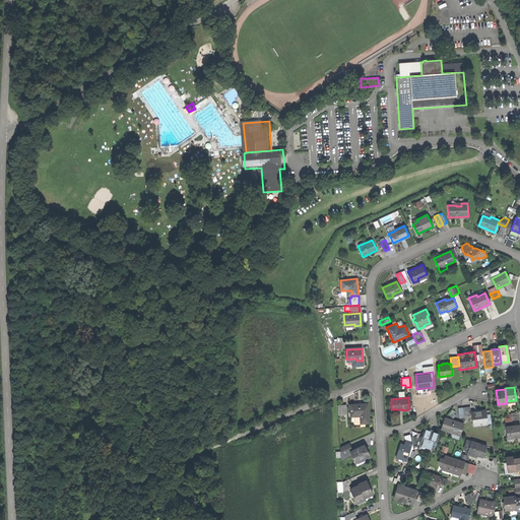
[(338,403),(339,413),(348,412),(347,403),(338,403)]
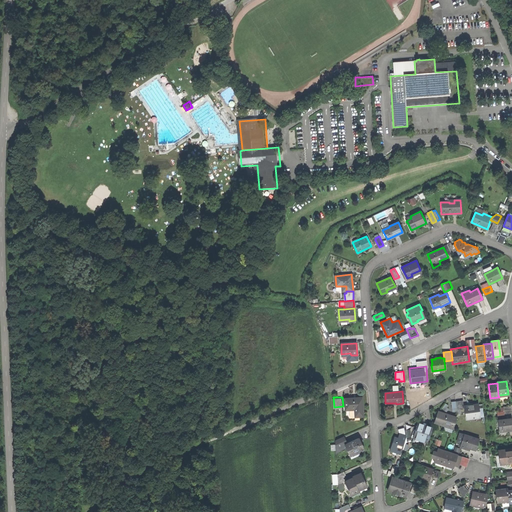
[(344,398),(345,410),(354,409),(354,417),(363,416),(362,397),(344,398)]
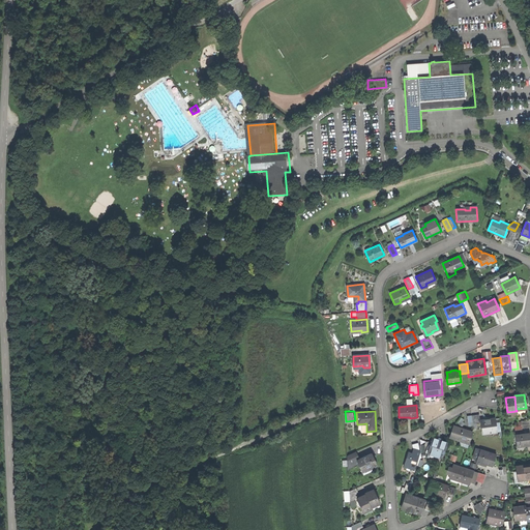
[(479,415),(471,415),(472,423),(473,425),(473,428),(478,427),(478,422),(480,422),(479,415)]
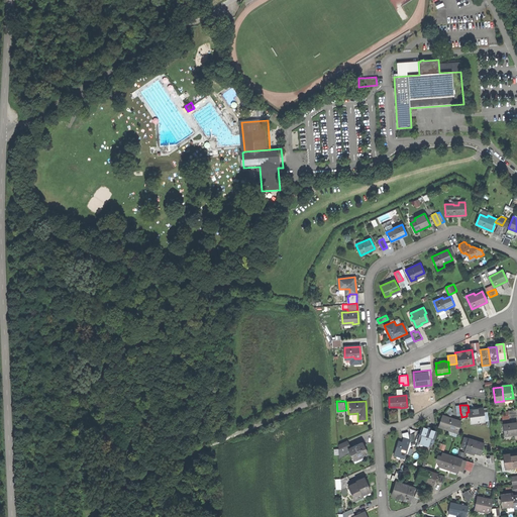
[(482,408),(470,410),(471,423),(484,421),(482,408)]
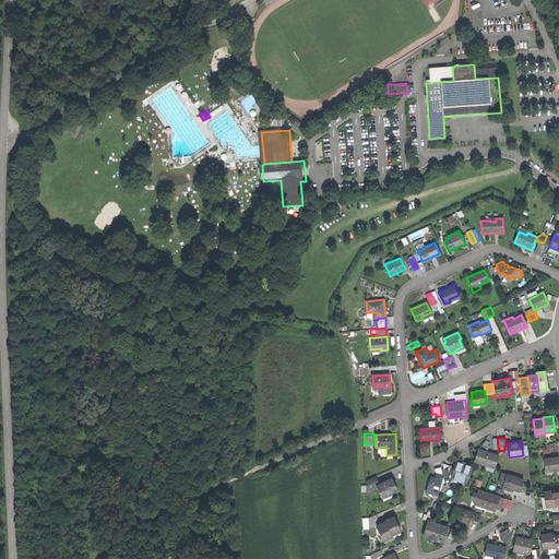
[(478,449),(474,461),(486,465),(485,468),(494,471),(498,455),(478,449)]
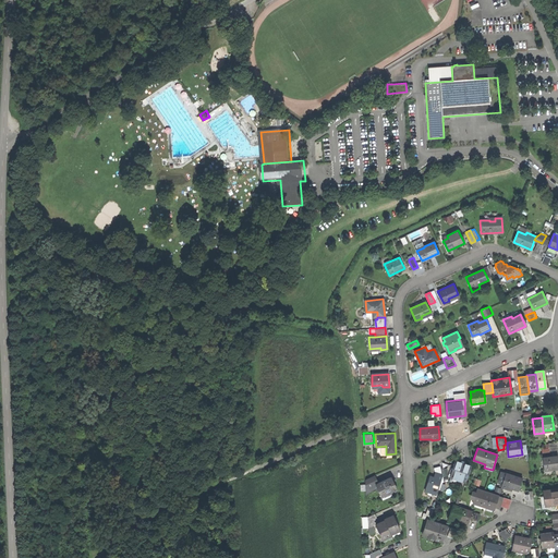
[(542,457),(544,470),(557,468),(557,458),(557,456),(542,457)]
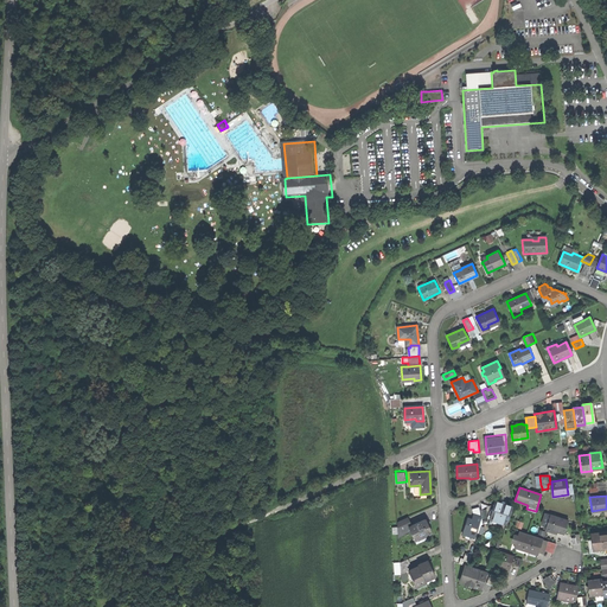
[(496,502),(490,518),(499,522),(500,519),(506,522),(506,524),(512,508),(496,502)]
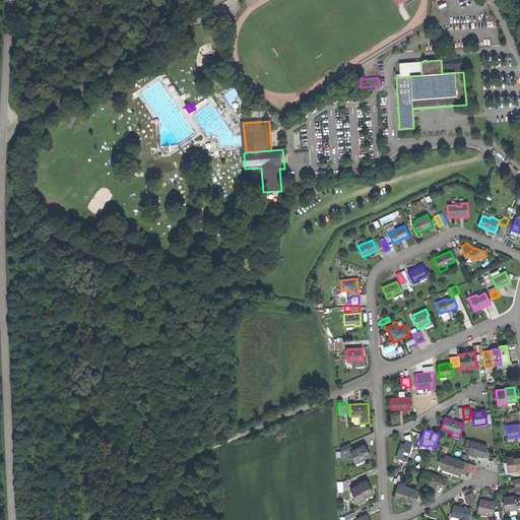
[(467,452),(467,453),(472,455),(472,453),(482,457),(486,446),(467,440),(464,448),(466,449),(465,452),(467,452)]
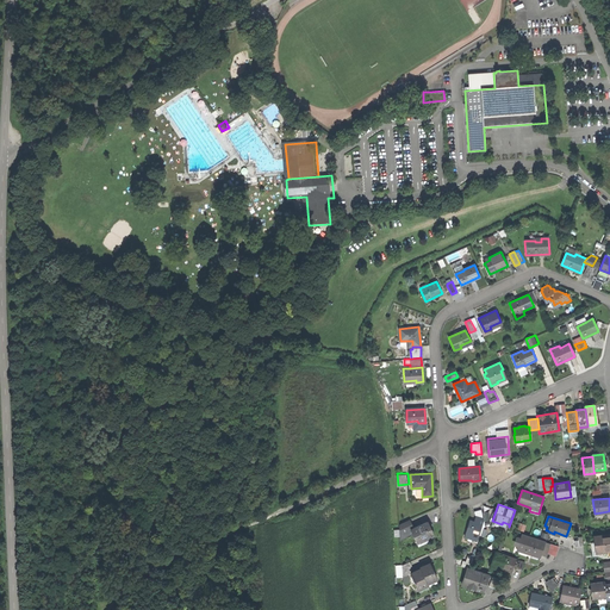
[(470,521),(466,531),(478,536),(484,520),(477,517),(475,523),(470,521)]
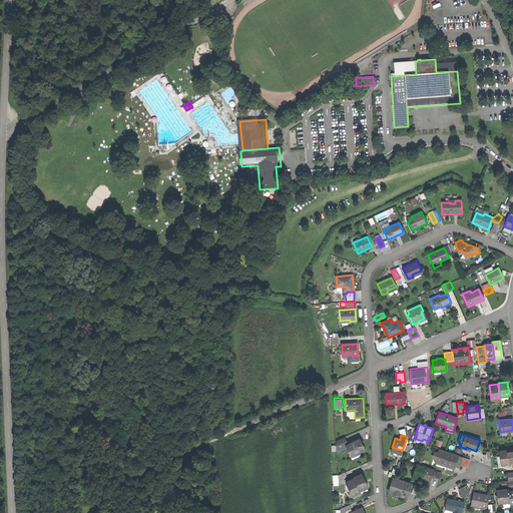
[(336,449),(345,445),(342,438),(336,441),(336,443),(336,448),(336,449)]
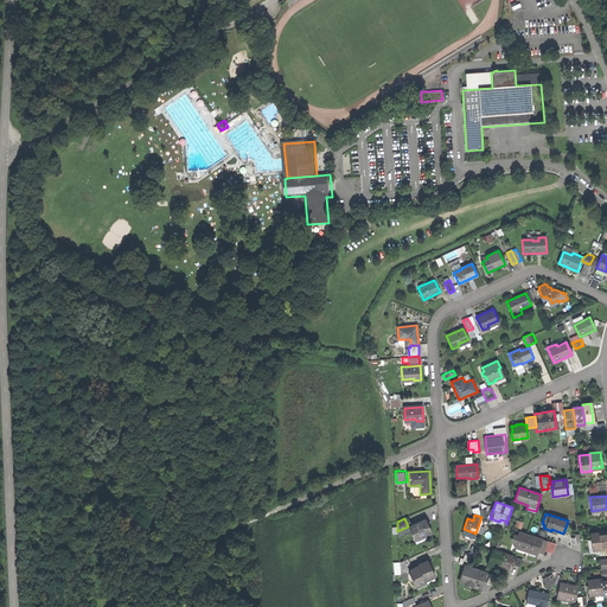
[(414,524),(408,526),(415,541),(432,532),(425,519),(419,522),(414,524)]
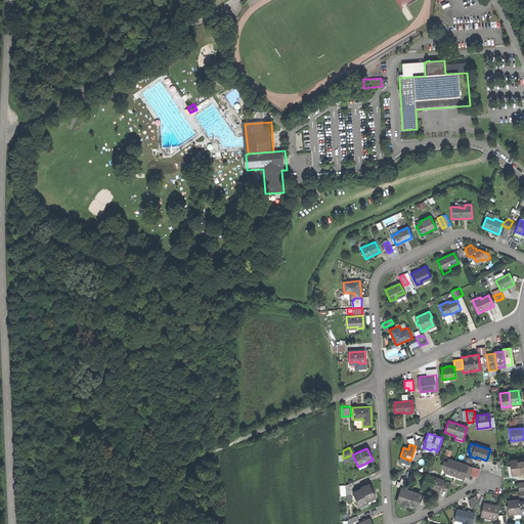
[(445,469),(443,473),(464,479),(465,475),(469,466),(448,459),(447,461),(444,460),(442,468),(445,469)]
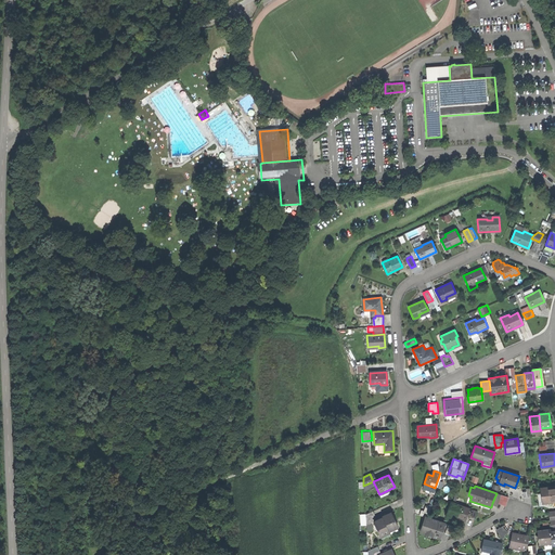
[(554,486),(540,488),(542,503),(554,501),(554,486)]
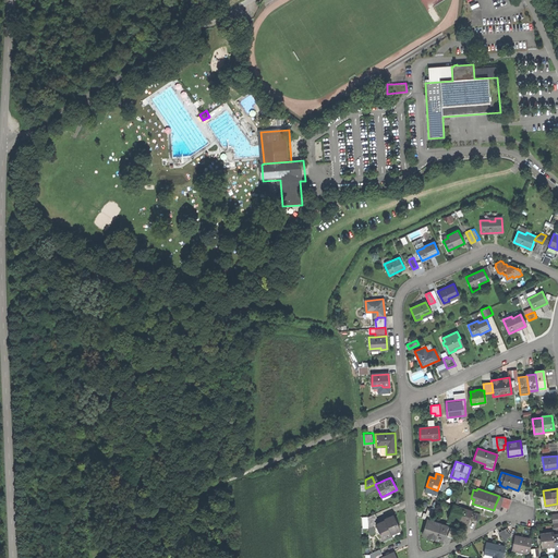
[(499,496),(495,506),(499,507),(500,505),(508,508),(511,499),(499,496)]
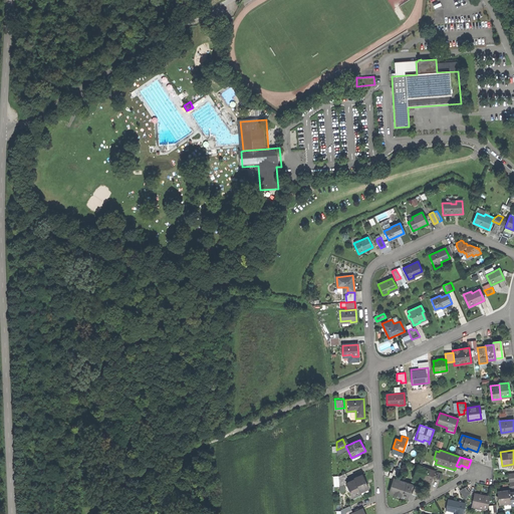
[(418,466),(414,478),(421,480),(422,479),(431,482),(435,471),(418,466)]
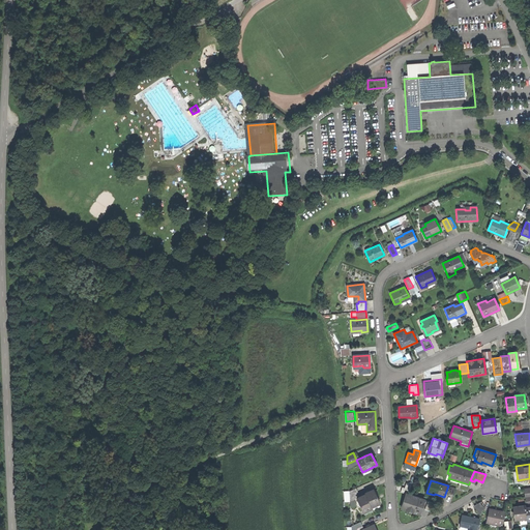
[(364,494),(365,495),(371,506),(379,502),(373,490),(364,494)]
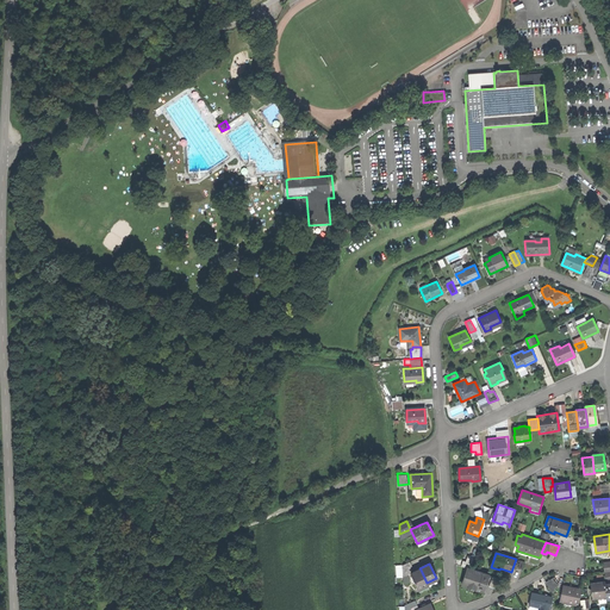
[(467,568),(461,585),(483,592),(489,576),(470,570),(467,568)]
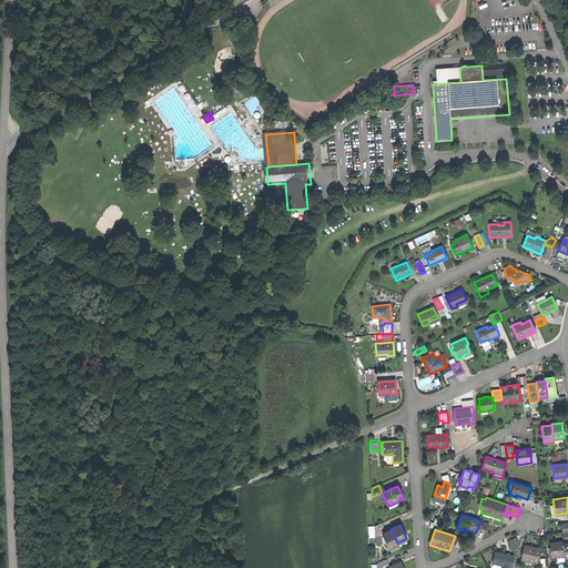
[(392,530),(383,534),(388,548),(397,544),(397,543),(392,530)]
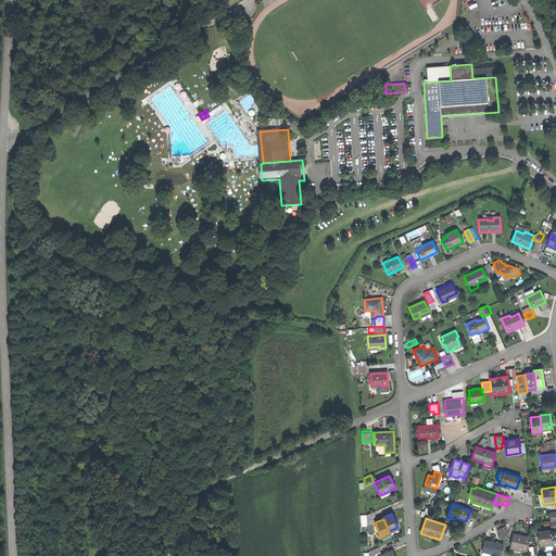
[(505,526),(497,530),(502,540),(506,538),(505,535),(509,533),(505,526)]
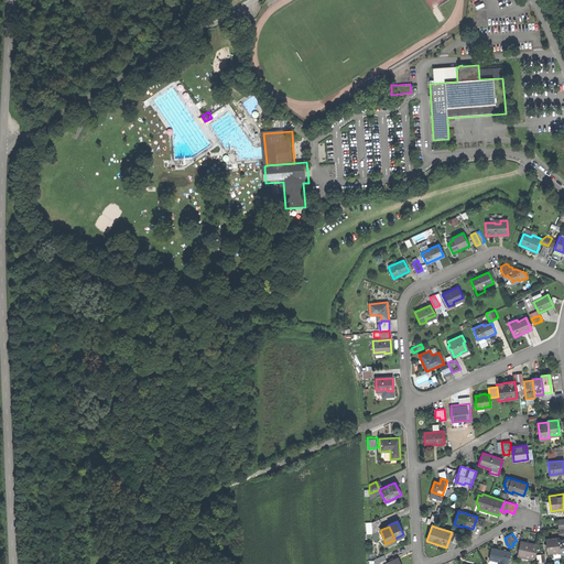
[(548,553),(560,552),(559,540),(559,538),(546,539),(548,553)]
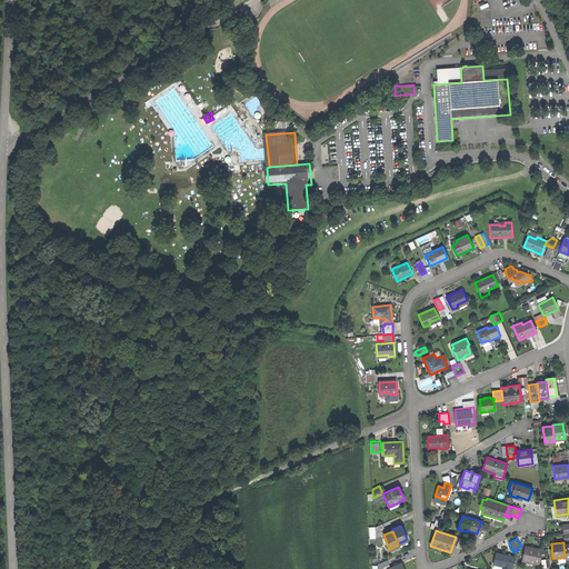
[(525,546),(522,559),(532,561),(532,563),(538,565),(541,549),(525,546)]
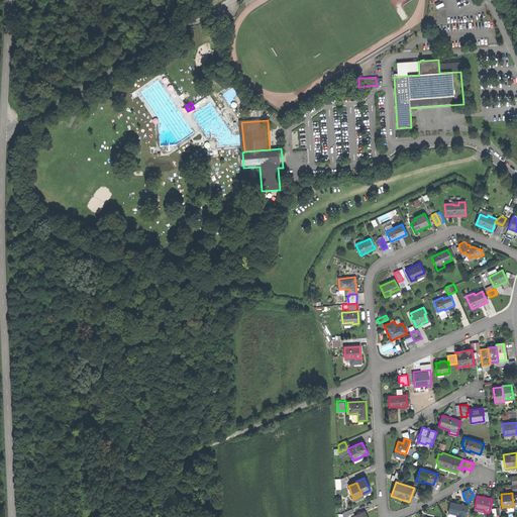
[(450,502),(448,513),(458,515),(457,516),(464,516),(468,506),(450,502)]
